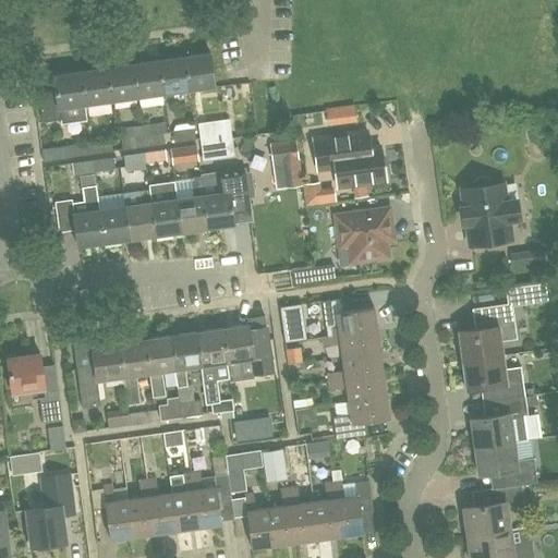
[(211,51),(185,56),(190,91),(216,87),(211,51)]
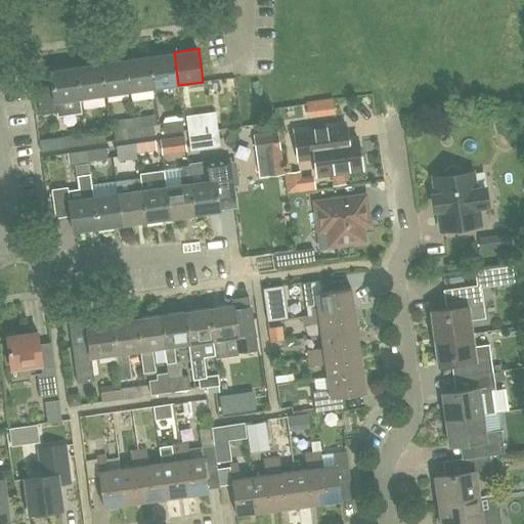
[(174,52),(149,55),(154,89),(178,85),(174,52)]
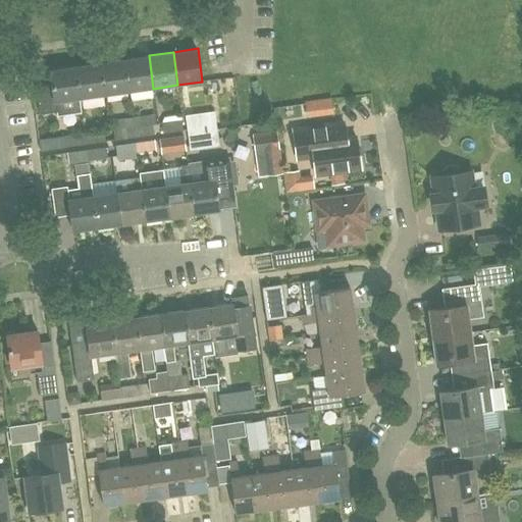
[(149,55),(123,58),(128,92),(153,89),(149,55)]
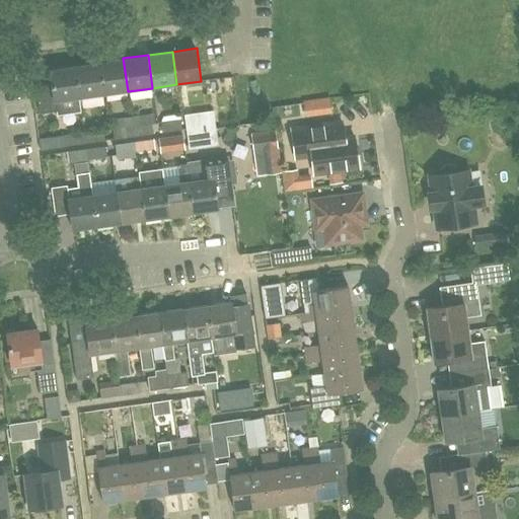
[(123,58),(98,61),(103,94),(128,91),(123,58)]
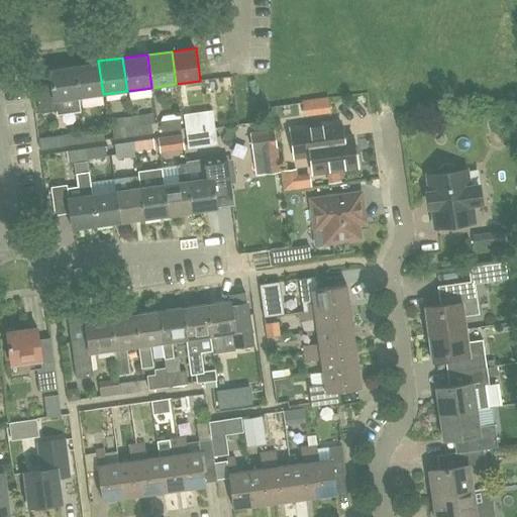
[(98,61),(74,65),(79,97),(103,94),(98,61)]
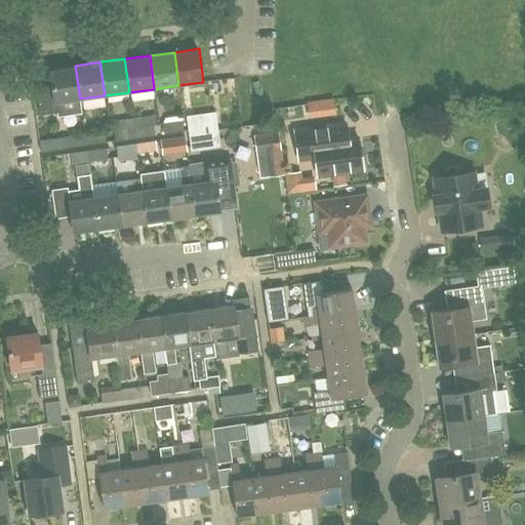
[(50,69),(52,85),(36,87),(40,115),(57,113),(56,103),(80,98),(75,66),(50,69)]
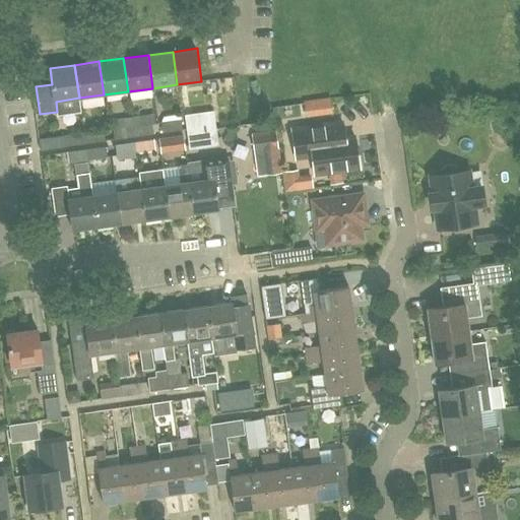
[(330,99),(318,101),(320,113),(332,111),(330,99)]
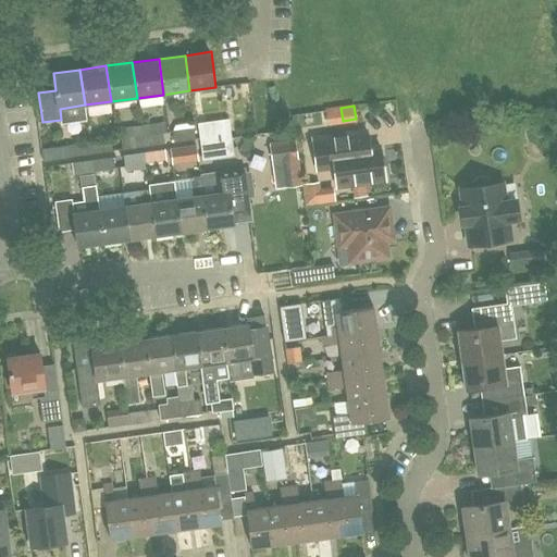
[(220,120),(198,123),(200,141),(222,138),(220,120)]
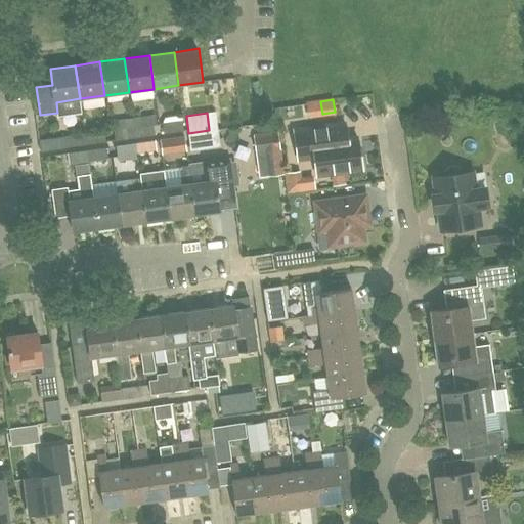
[(155,135),(154,124),(156,124),(155,116),(133,118),(135,138),(155,135)]
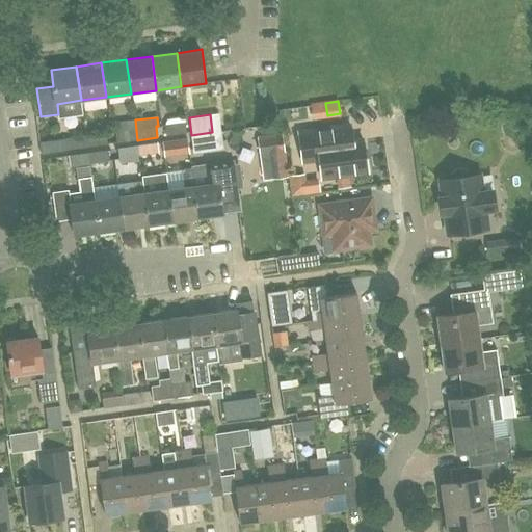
[(135,120),(134,120),(114,123),(116,142),(137,140),(135,120)]
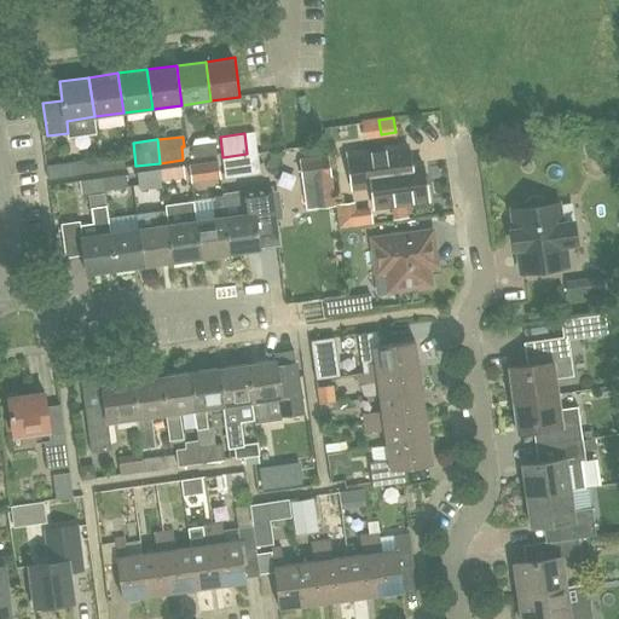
[(217,155),(215,142),(192,145),(194,157),(217,155)]
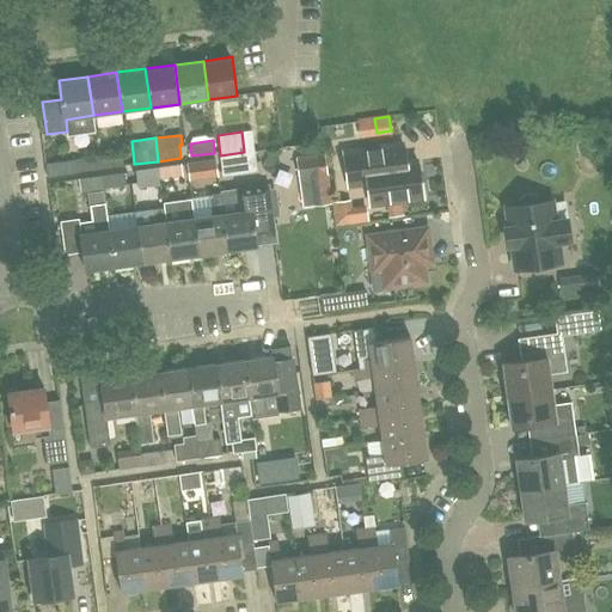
[(407,161),(404,144),(344,153),(349,185),(367,183),(371,204),(422,196),(417,160),(407,161)]
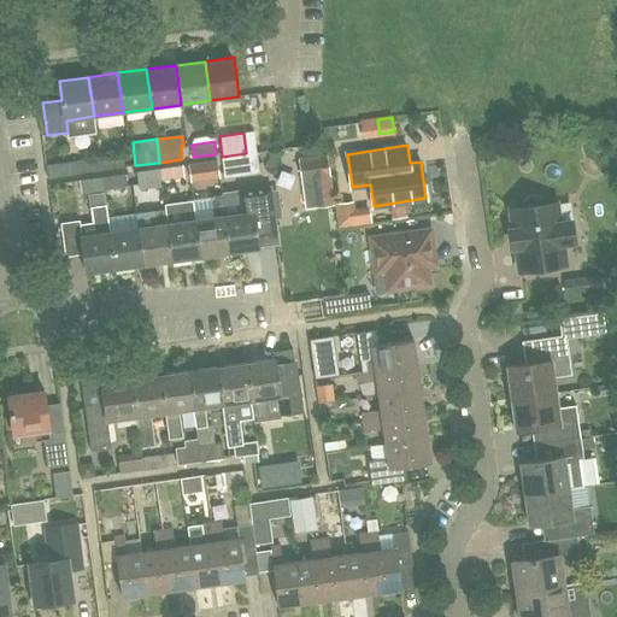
[(225,177),(248,174),(246,153),(222,157),(225,177)]
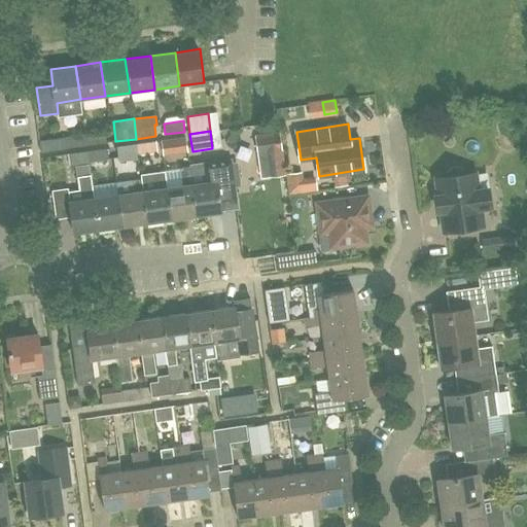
[(105,132),(85,135),(86,145),(106,142),(105,132)]
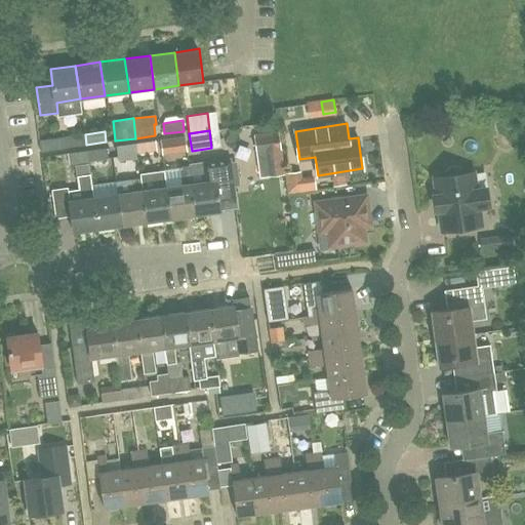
[(256,153),(281,150),(279,133),(254,136),(256,153)]
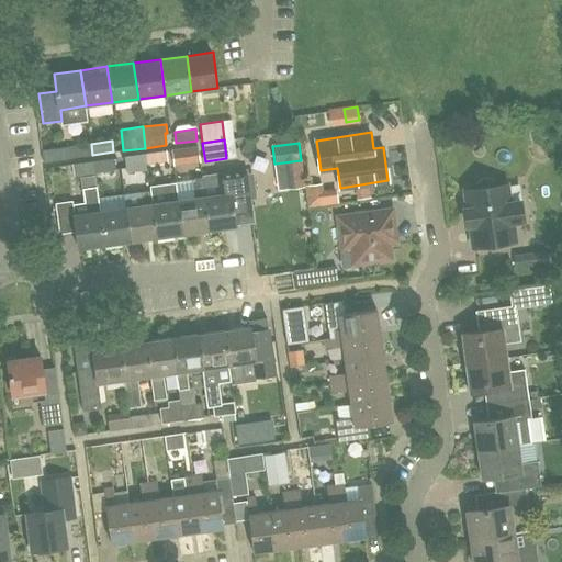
[(92,155),(91,144),(70,146),(71,158),(92,155)]
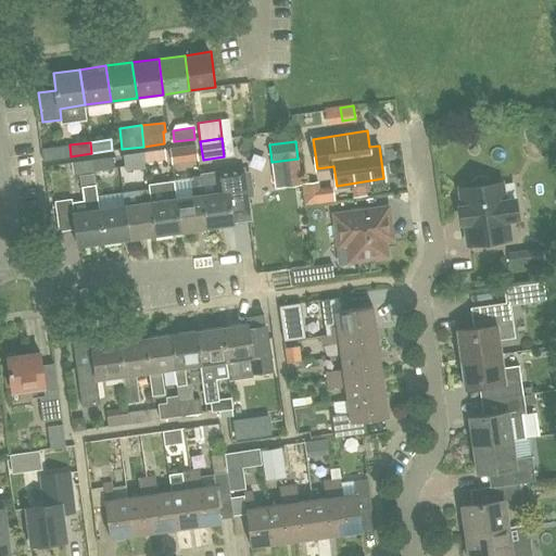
[(196,146),(169,149),(172,164),(198,161),(196,146)]
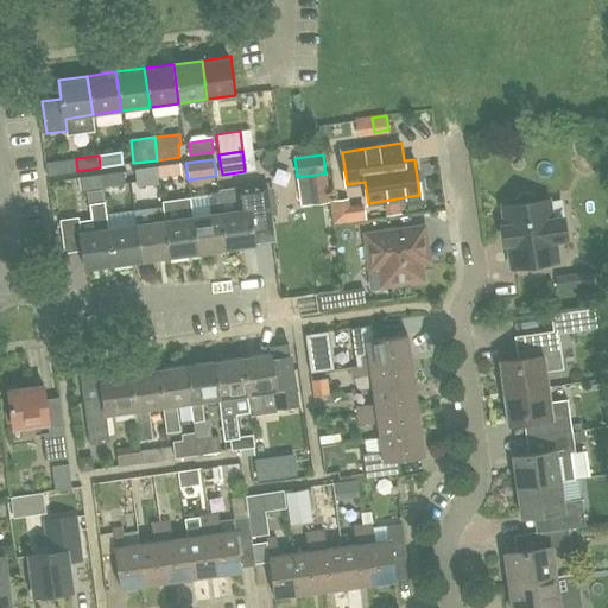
[(181,164),(157,166),(158,177),(159,177),(182,175),(181,164)]
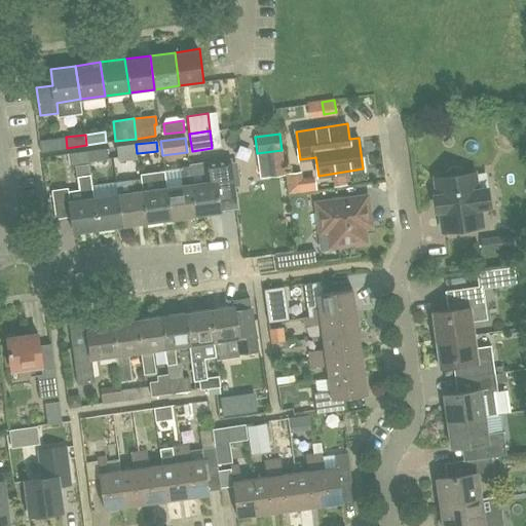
[(136,144),(117,147),(119,161),(138,158),(138,153),(137,153),(136,144)]
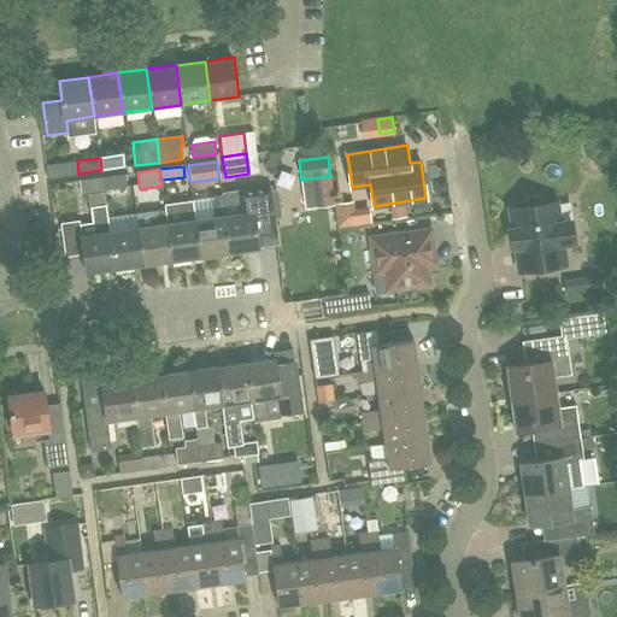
[(125,174),(104,177),(105,188),(128,184),(125,174)]
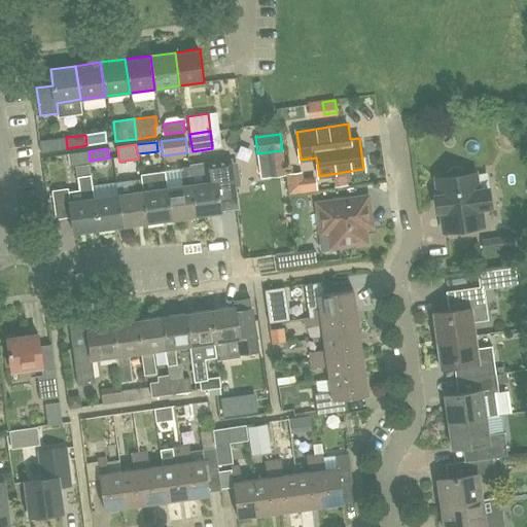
[(90,161),(89,151),(68,153),(69,163),(90,161)]
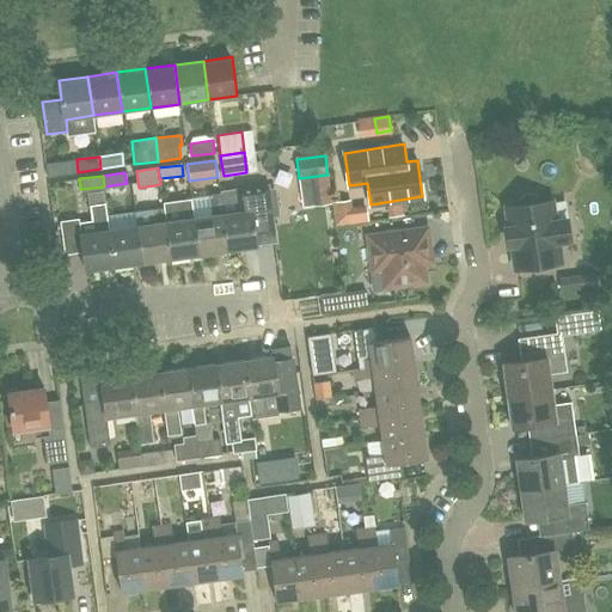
[(267,185),(220,193),(228,250),(257,246),(256,237),(274,234),(271,214),(277,214),(274,189),(268,190),(267,185)]
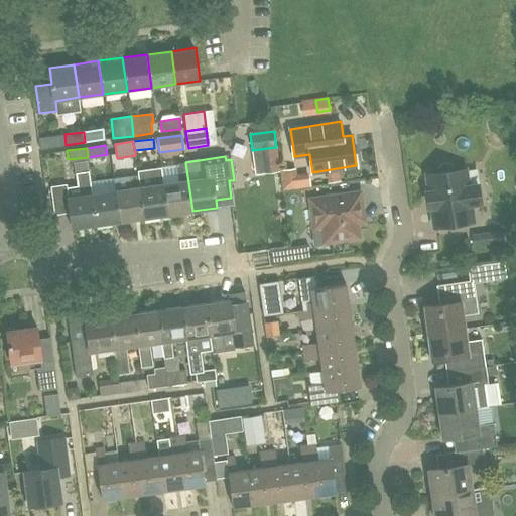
[(175,180),(164,182),(168,214),(192,211),(185,162),(175,163),(178,180),(175,180)]
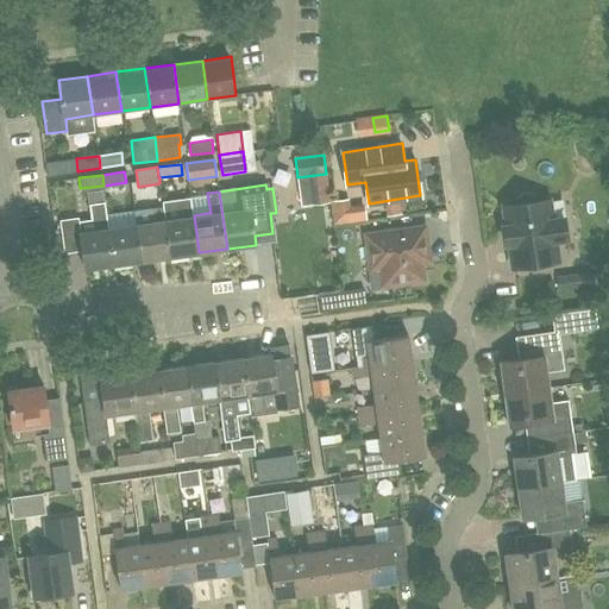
[(515,201),(515,203),(515,205),(503,206),(512,267),(557,261),(554,240),(557,239),(559,238),(560,237),(562,234),(563,232),(563,230),(563,227),(563,225),(560,224),(559,221),(557,220),(554,220),(552,219),(551,220),(548,199),(535,201),(535,199),(534,196),(533,195),(531,193),(528,193),(526,192),(523,193),(521,193),(519,194),(518,196),(516,199),(515,201)]
